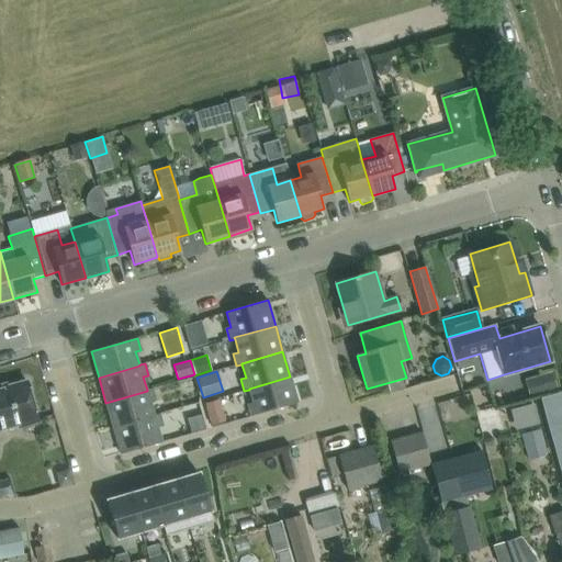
[(249,389),(249,390),(253,403),(248,404),(251,416),(298,403),(290,377),(249,389)]
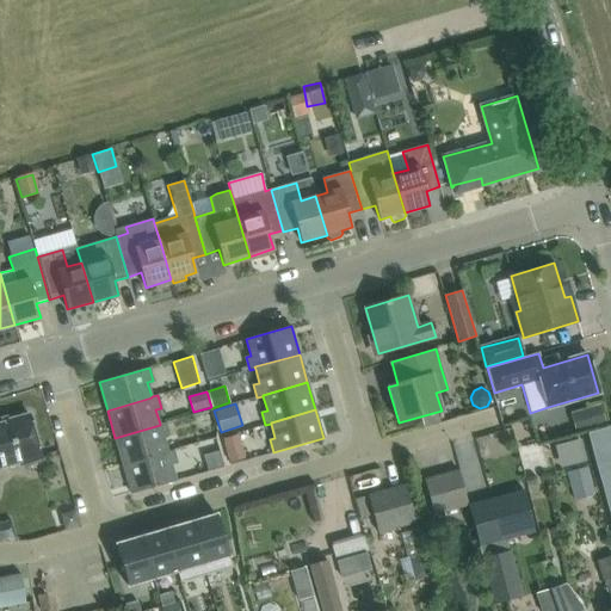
[(0,423),(0,468),(41,456),(29,414),(0,423)]
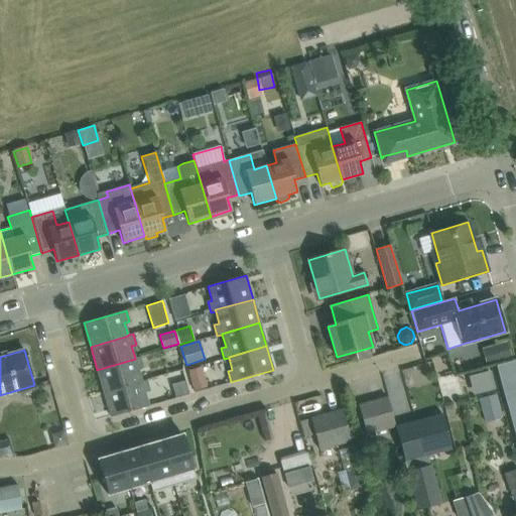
[(142,382),(141,381),(138,369),(143,368),(139,357),(135,358),(135,359),(97,370),(104,393),(142,382)]
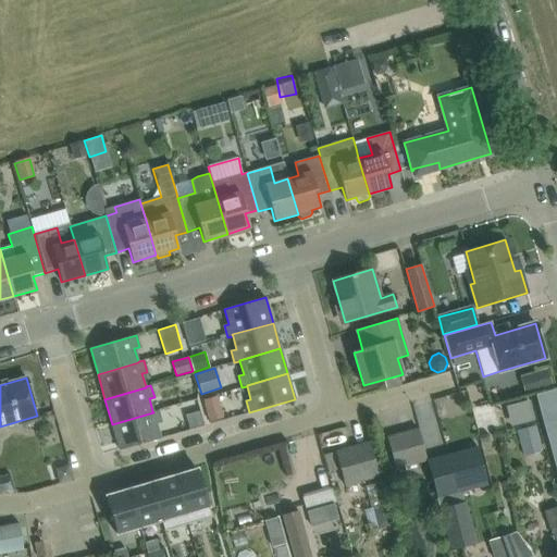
[(540,411),(556,406),(556,388),(535,395),(540,411)]
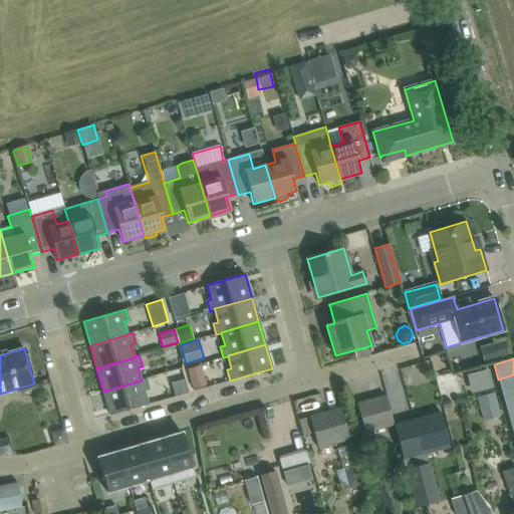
[(451,379),(468,378),(467,364),(450,365),(451,379)]
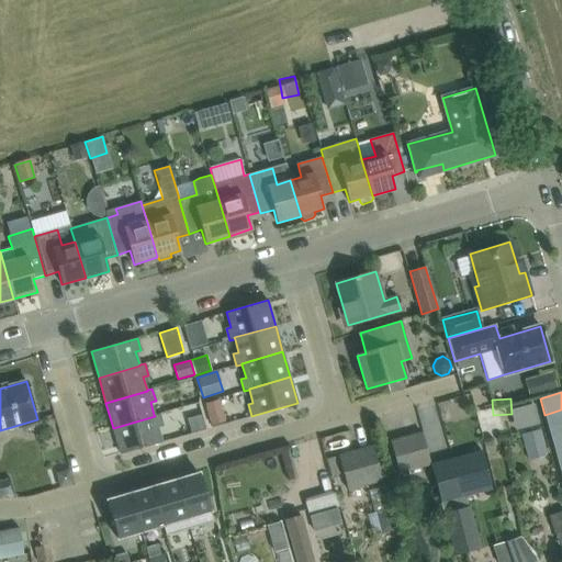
[(534,404),(523,407),(528,427),(539,424),(534,404)]
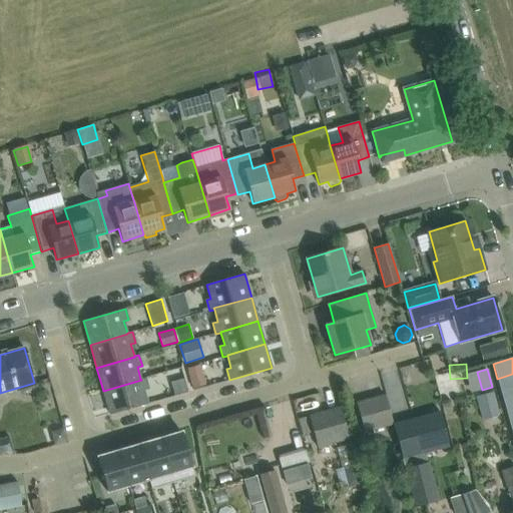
[(512,374),(497,379),(502,395),(512,391),(512,374)]
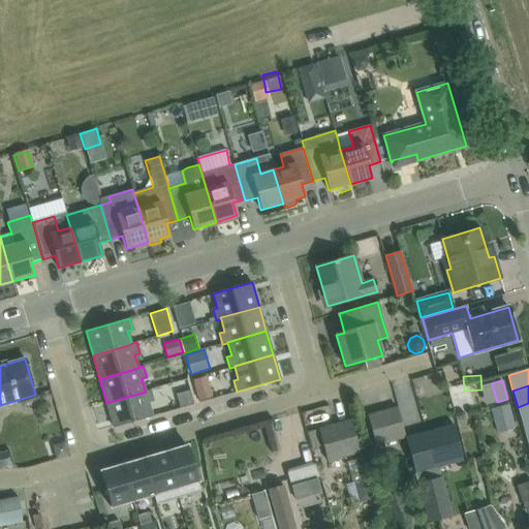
[(148,402),(153,401),(150,390),(145,391),(146,392),(106,403),(114,428),(152,416),(148,402)]
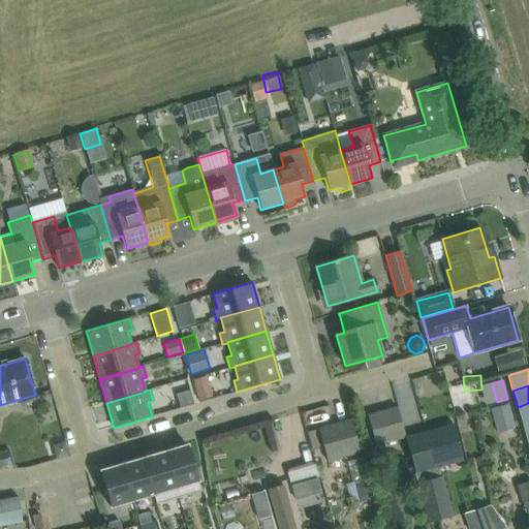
[(193,404),(189,390),(176,394),(180,408),(193,404)]
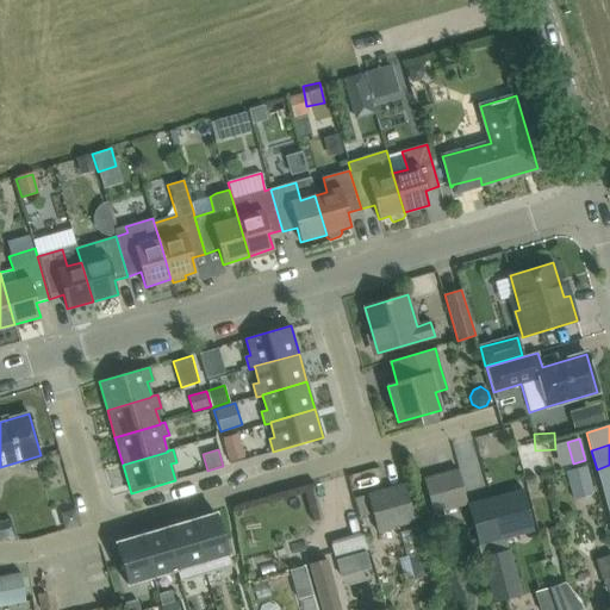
[(609,465),(597,470),(602,487),(609,484),(609,465)]
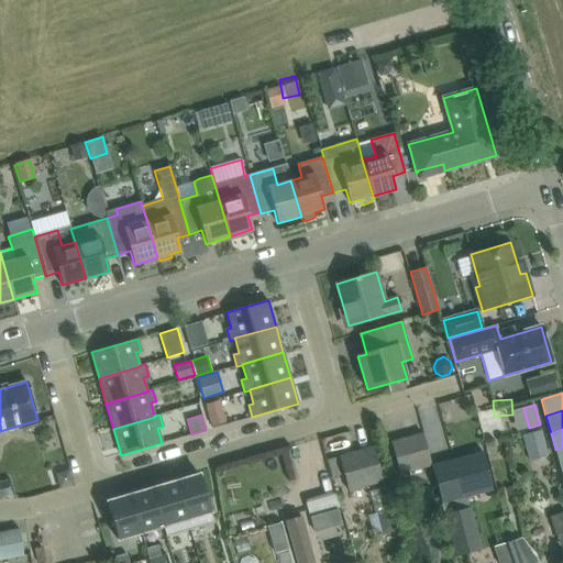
[(541,430),(521,435),(525,448),(544,442),(541,430)]
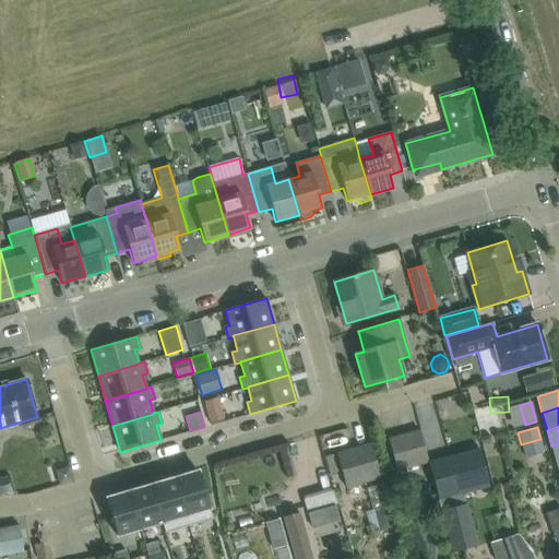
[(388,439),(394,460),(396,471),(428,462),(425,452),(419,430),(388,439)]
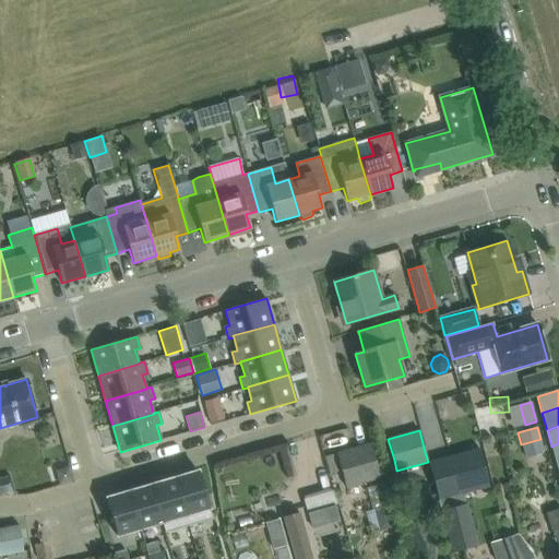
[(370,444),(336,454),(343,475),(346,488),(380,478),(376,465),(370,444)]
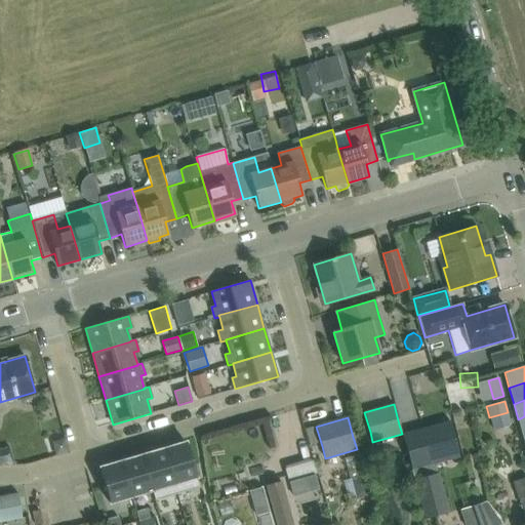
[(450,421),(421,429),(403,434),(426,520),(449,513),(438,474),(435,463),(459,456),(450,421)]
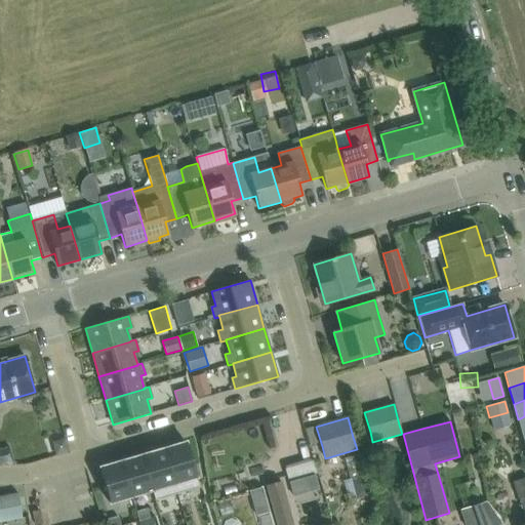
[(66,438),(50,442),(54,456),(69,452),(66,438)]
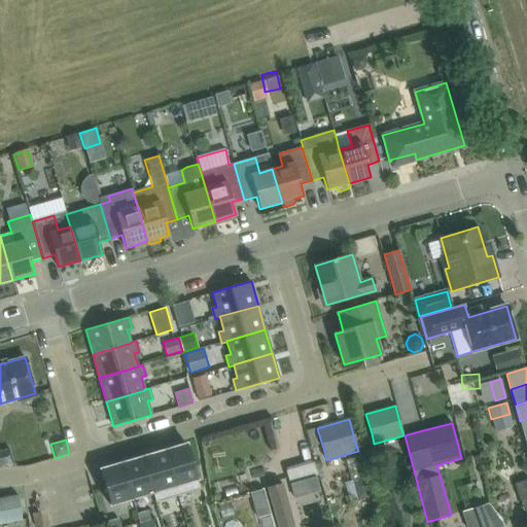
[(165,451),(178,496),(200,490),(187,445),(165,451)]
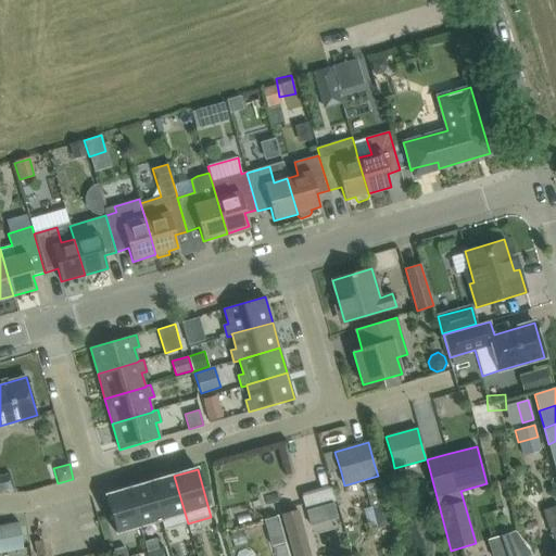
[(10,474),(0,476),(0,493),(15,492),(10,474)]
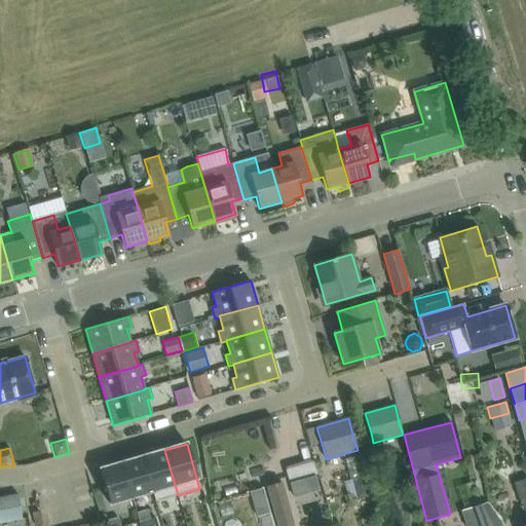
[(178,495),(164,450),(142,457),(152,492),(155,501),(178,495)]
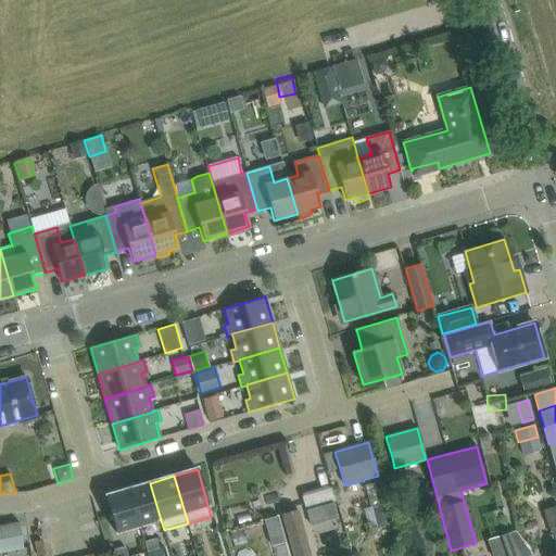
[(277,497),(301,492),(299,481),(275,487),(277,497)]
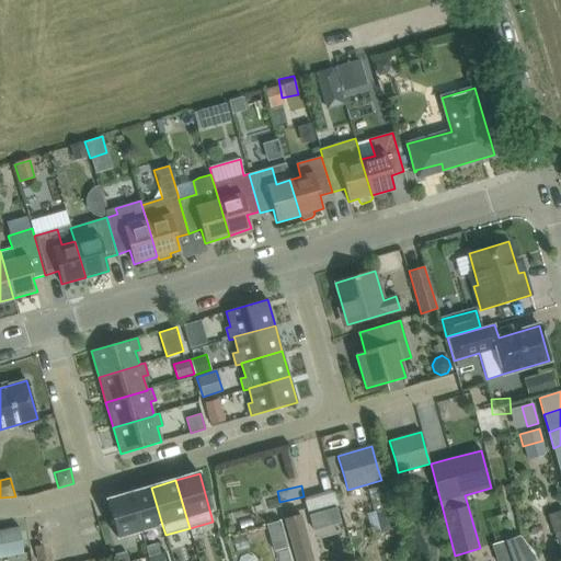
[(162,525),(151,488),(129,494),(140,531),(162,525)]
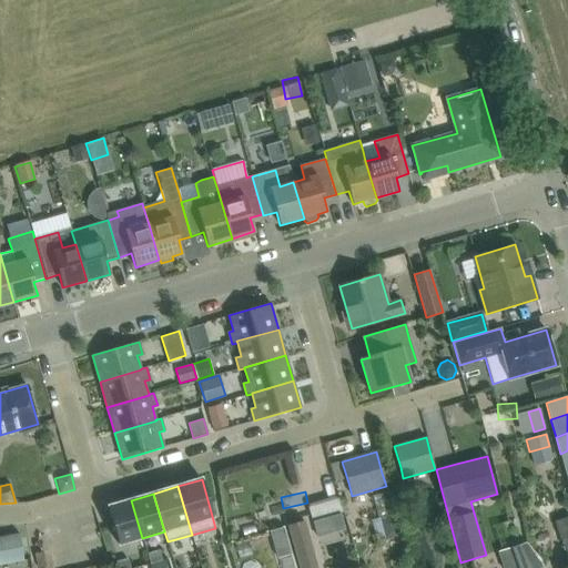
[(337,498),(307,506),(312,521),(340,514),(342,513),(337,498)]
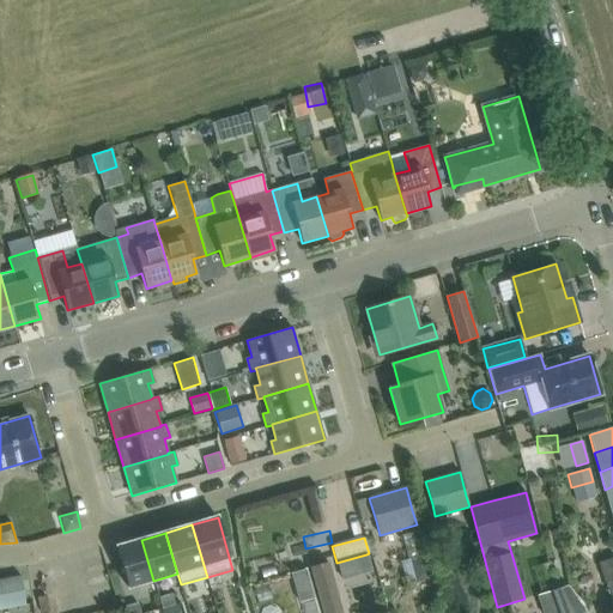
[(141,540),(116,547),(128,588),(153,581),(141,540)]
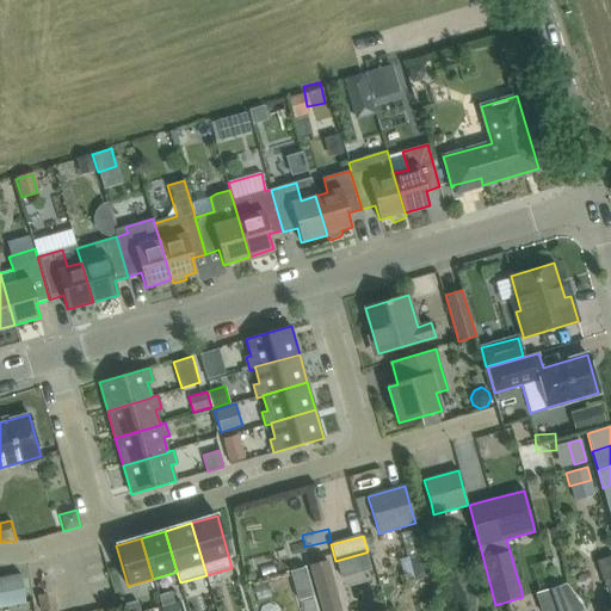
[(386,549),(390,565),(405,560),(400,544),(386,549)]
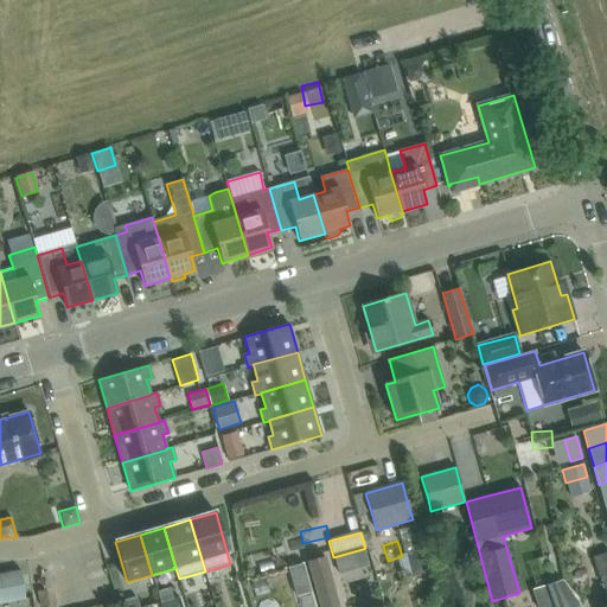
[(606,606),(606,550),(592,556),(601,583),(606,598),(606,605),(601,606),(606,606)]
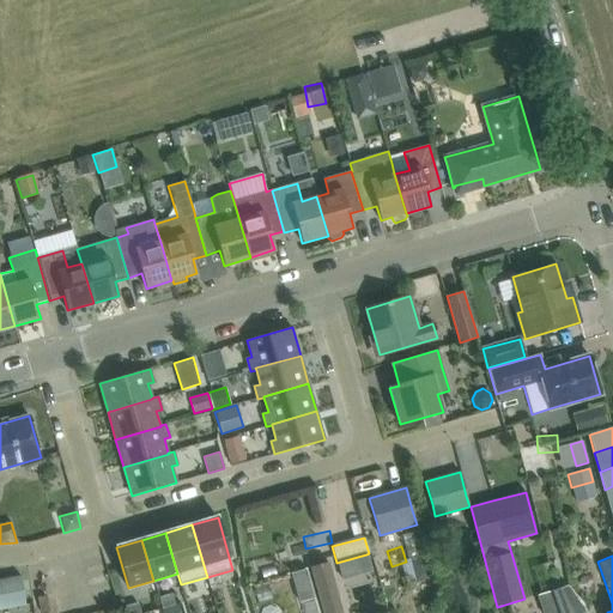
[(563,581),(554,557),(545,560),(553,584),(563,581)]
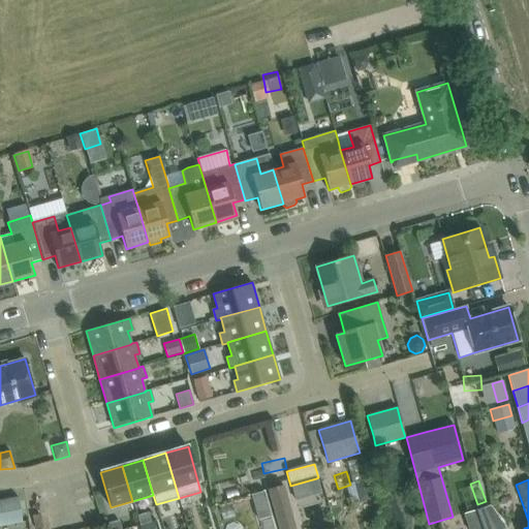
[(268,489),(278,528),(296,528),(283,485),(268,489)]
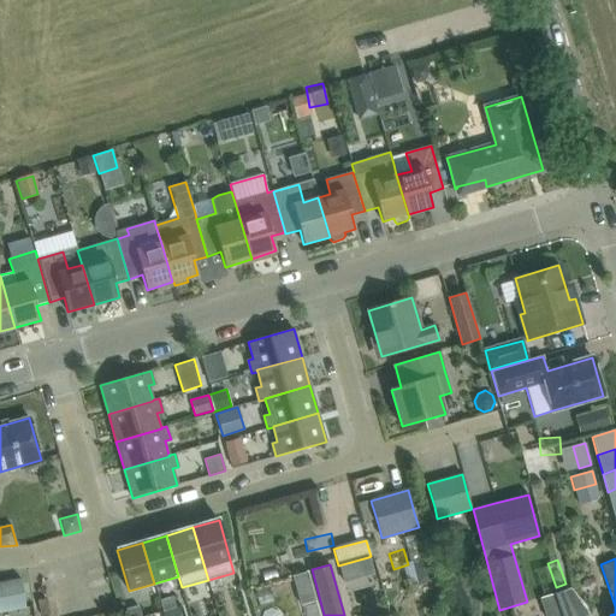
[(308,570),(292,575),(301,605),(317,600),(308,570)]
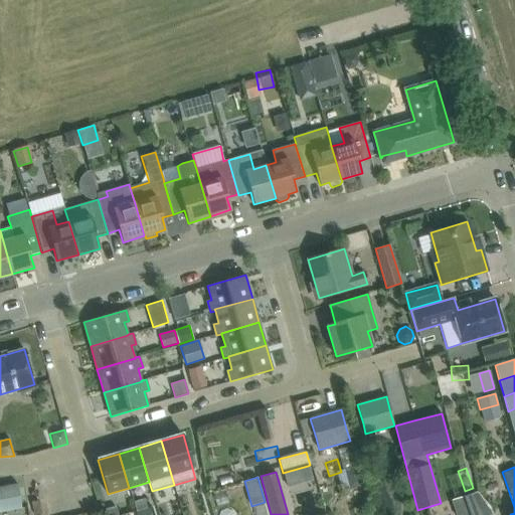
[(0,512),(21,509),(16,483),(0,486),(0,512)]
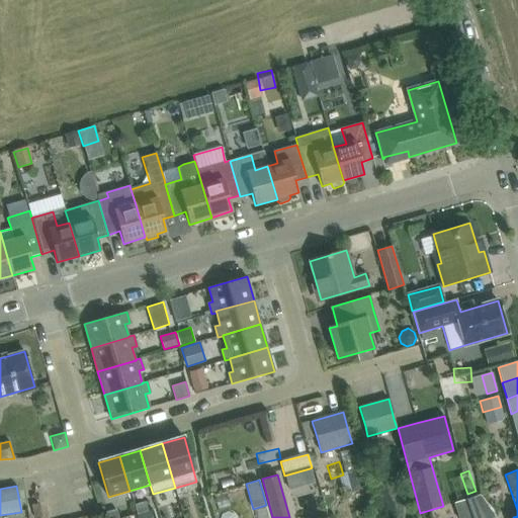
[(495,517),(493,510),(479,494),(467,498),(471,514),(472,517),(495,517)]
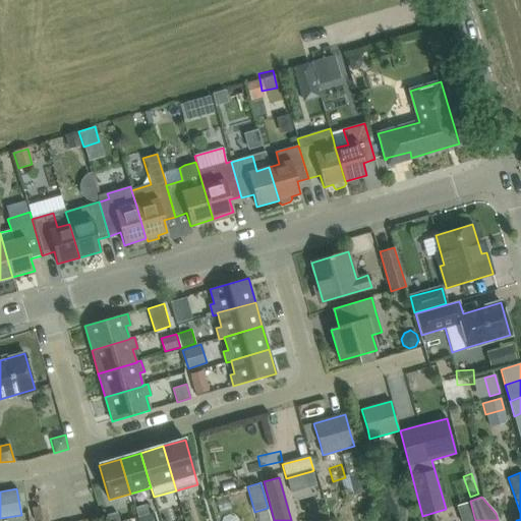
[(475,520),(474,517),(470,501),(458,506),(463,520),(475,520)]
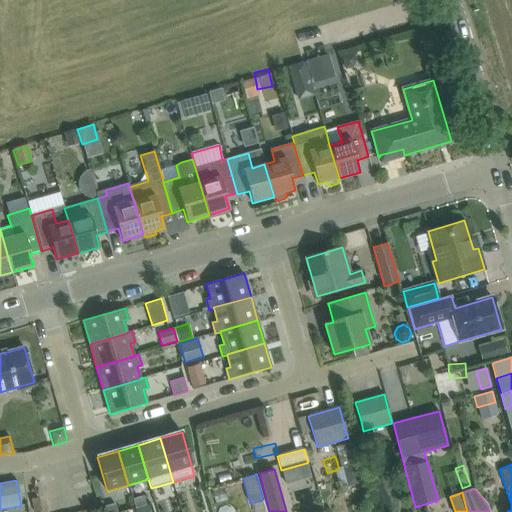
[(144,495),(133,498),(136,508),(146,505),(144,495)]
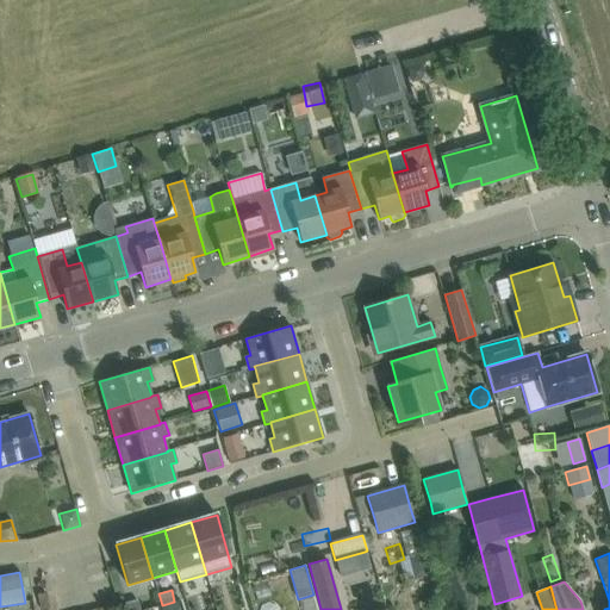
[(139,609),(137,599),(125,603),(126,609),(139,609)]
